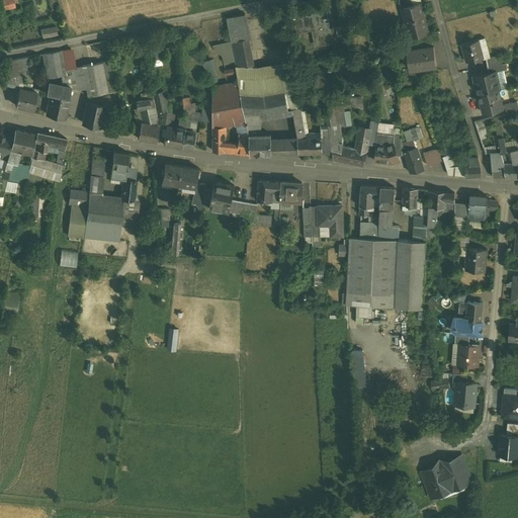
[(1,0),(3,10),(16,8),(14,0),(1,0)]
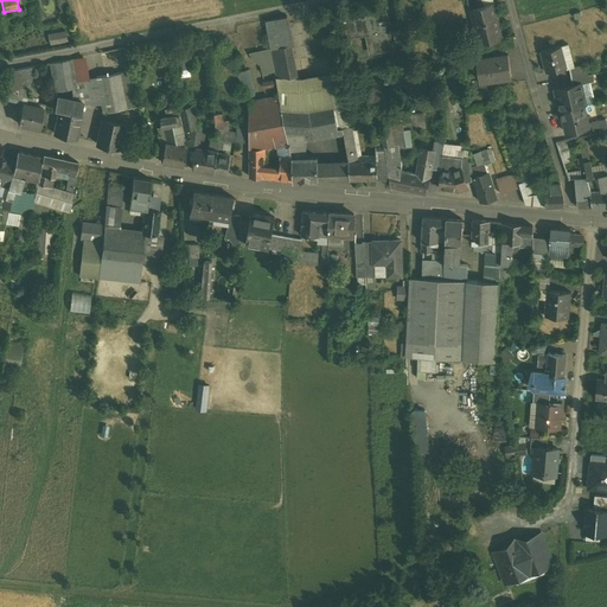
[(493,2),(473,8),(477,23),(473,24),(479,44),(503,38),(493,2)]
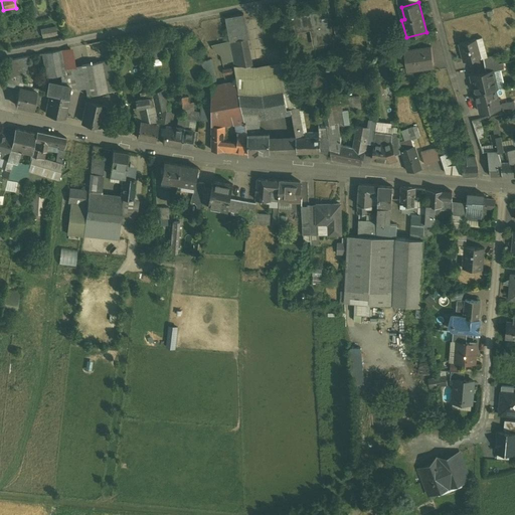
[(330,26),(327,9),(294,16),(296,28),(311,25),(315,43),(333,40),(330,26)]
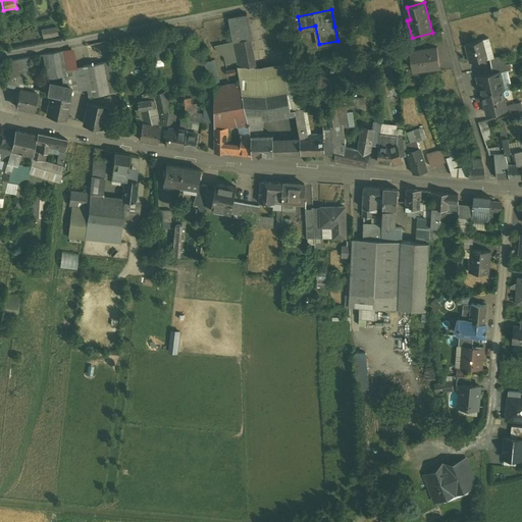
[(227,16),(232,41),(248,39),(252,38),(247,12),(227,16)]
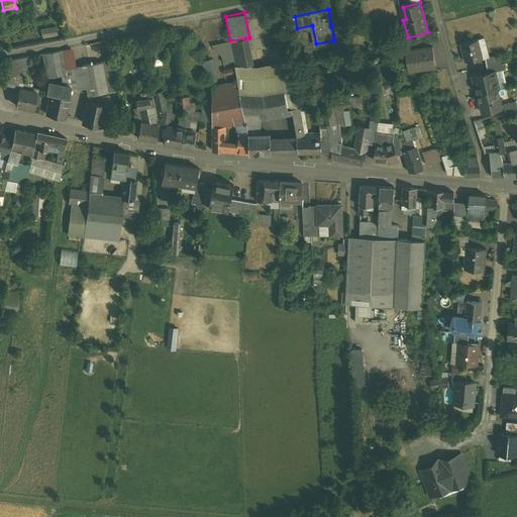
[(343,24),(331,26),(334,40),(337,57),(349,54),(343,24)]
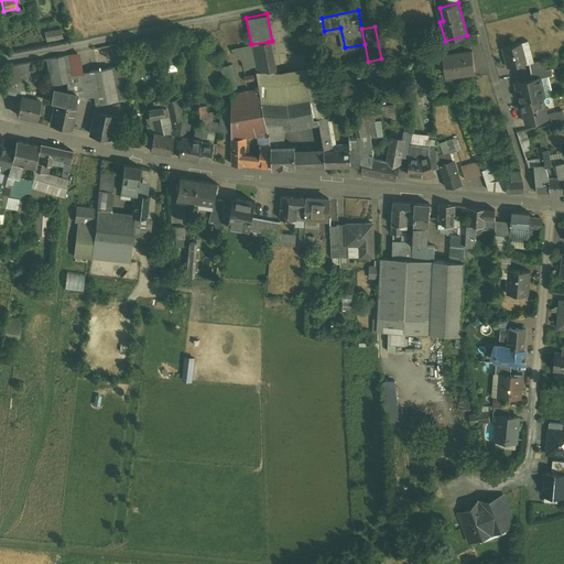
[(45,32),(46,41),(62,39),(61,30),(45,32)]
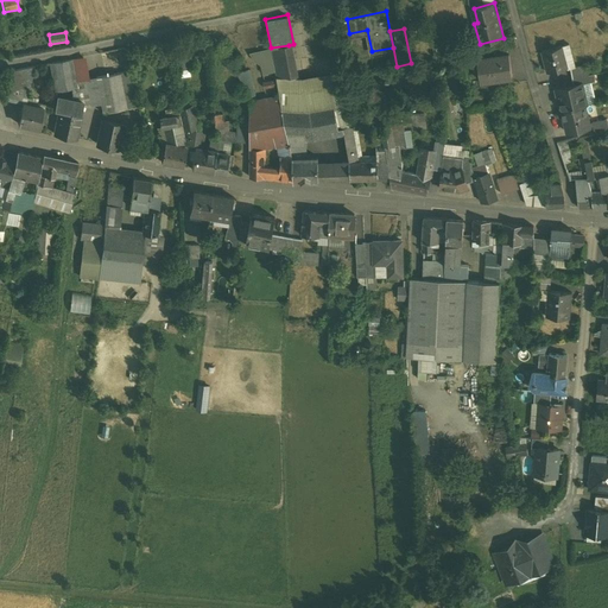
[(276,71),(280,96),(290,144),(291,156),(301,156),(306,156),(303,140),(329,137),(328,131),(343,127),(348,126),(347,113),(339,71),(295,80),(289,45),(271,48),(276,71)]
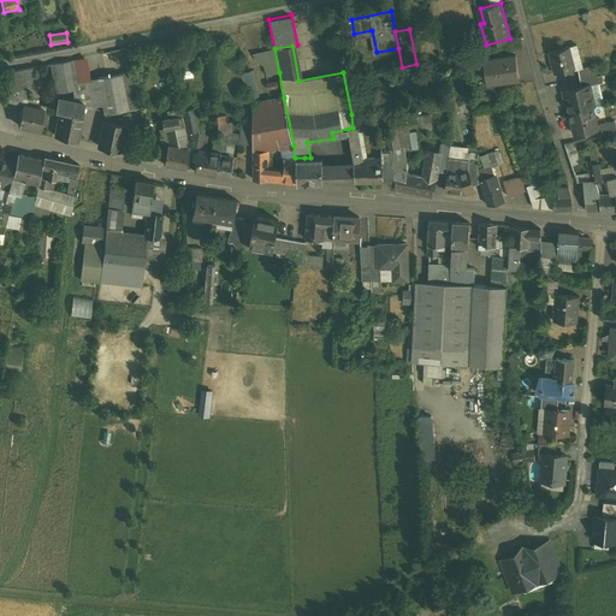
[(568,47),(549,52),(555,73),(574,69),(568,47)]
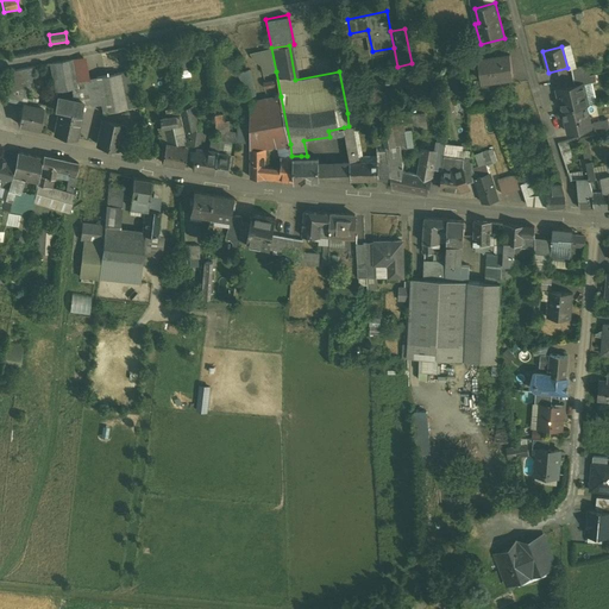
[(276,71),(271,48),(249,52),(253,62),(261,66),(262,74),(276,71)]
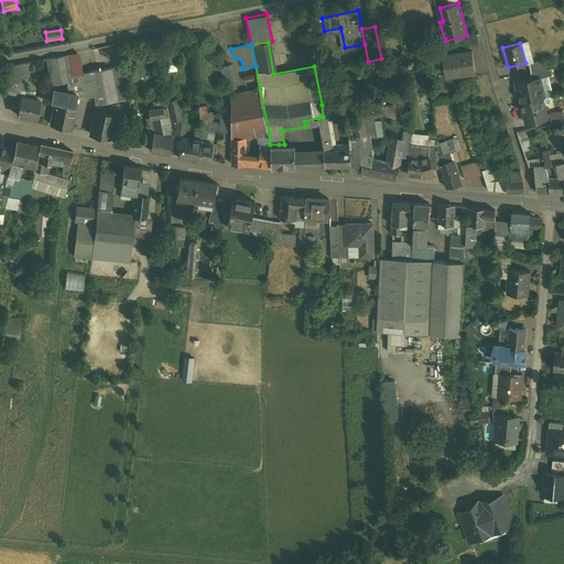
[(453,46),(436,49),(437,56),(443,55),(454,53),(453,46)]
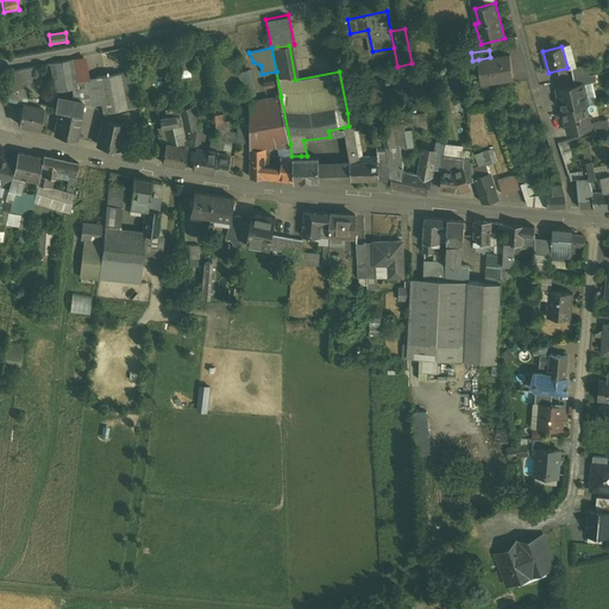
[(49,61),(55,94),(64,92),(66,99),(77,96),(79,101),(83,102),(83,105),(100,102),(102,113),(115,111),(108,75),(87,79),(81,55),(49,61)]
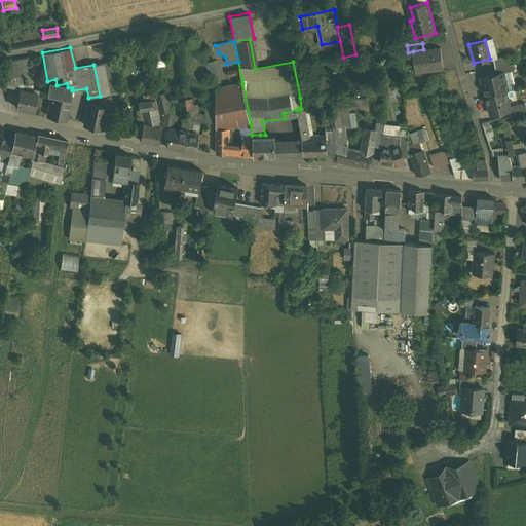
[(423,49),(413,51),(415,70),(443,66),(441,47),(423,49)]
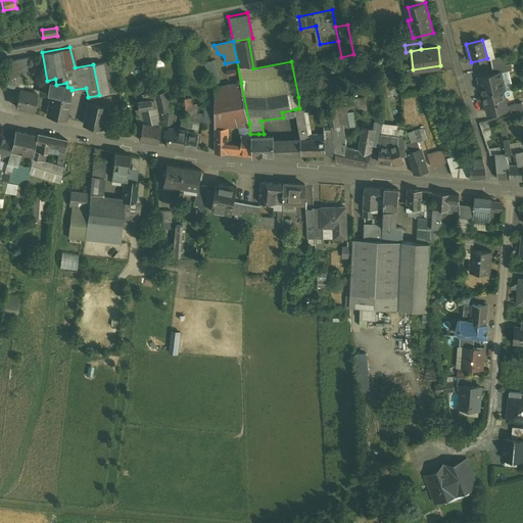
[(505,55),(490,58),(492,66),(506,64),(505,55)]
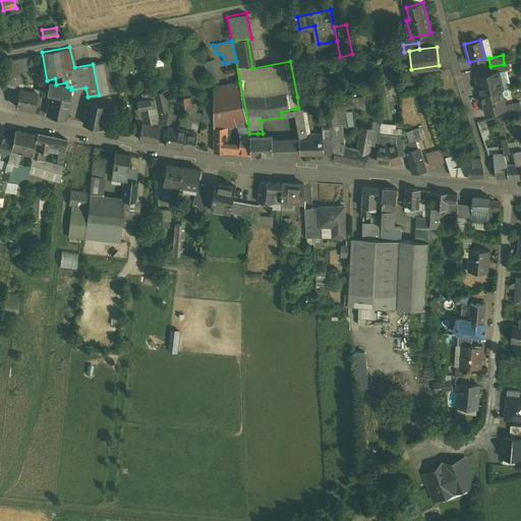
[(29,56),(8,57),(5,83),(19,89),(22,89),(29,56)]
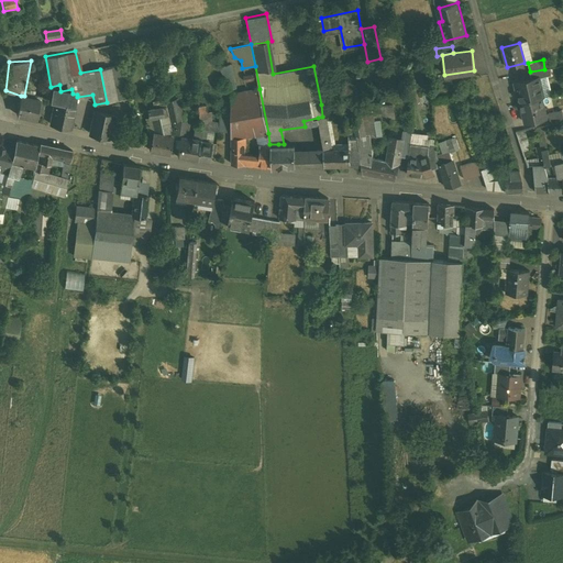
[(231,64),(221,67),(228,83),(238,78),(231,64)]
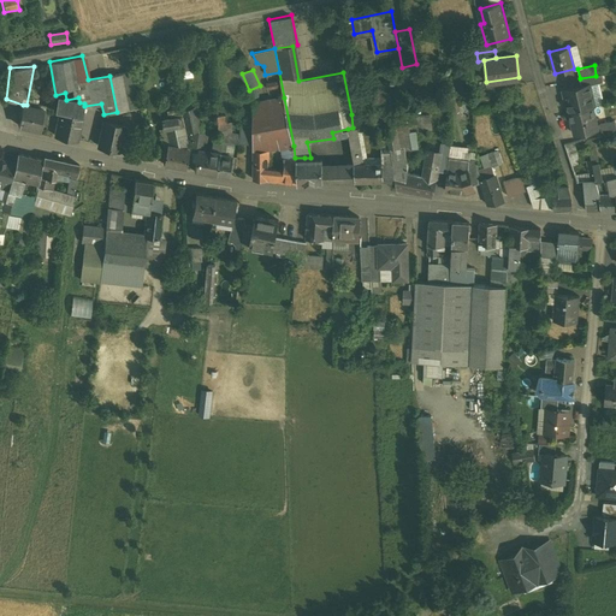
[(131,72),(110,76),(117,112),(140,107),(131,72)]
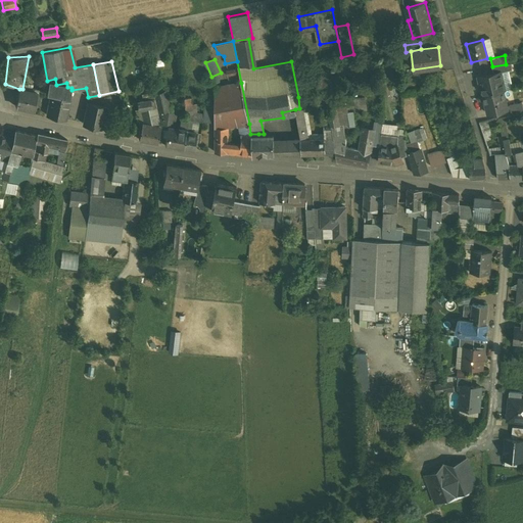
[(492,66),(493,74),(501,72),(501,73),(512,69),(511,63),(506,64),(492,66)]
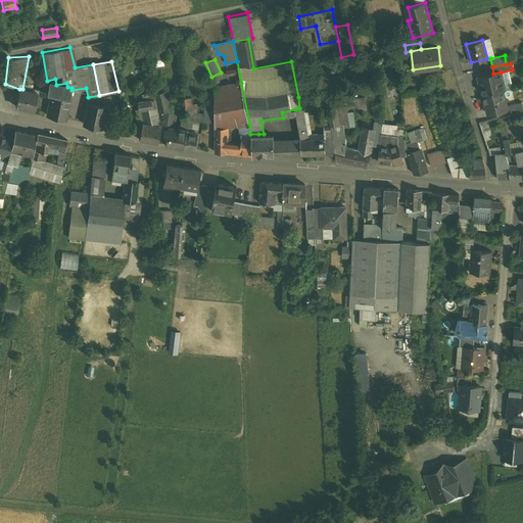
[(493,74),(479,77),(483,95),(503,91),(505,90),(501,73),(501,72),(493,74)]
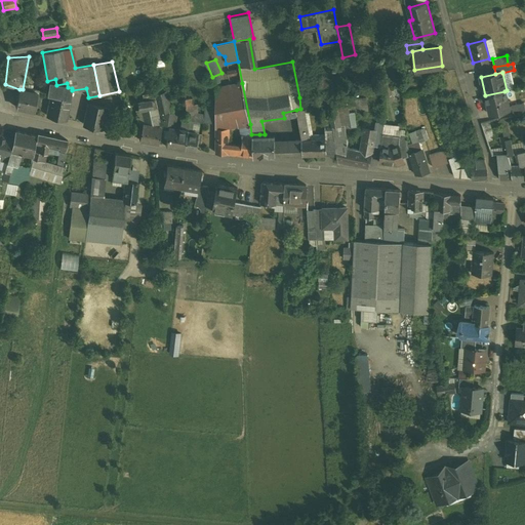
[(56,85),(49,83),(47,93),(52,95),(52,94),(70,98),(72,90),(72,88),(68,87),(56,85)]
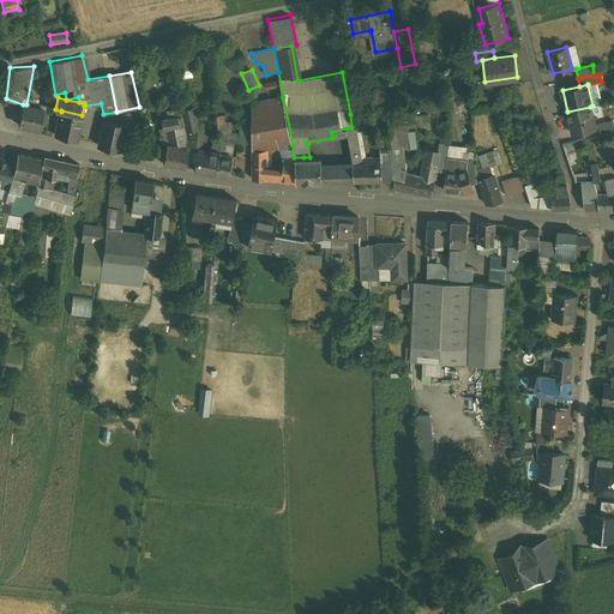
[(283,97),(250,100),(250,122),(251,146),(251,150),(268,150),(278,145),(280,148),(293,145),(283,97)]
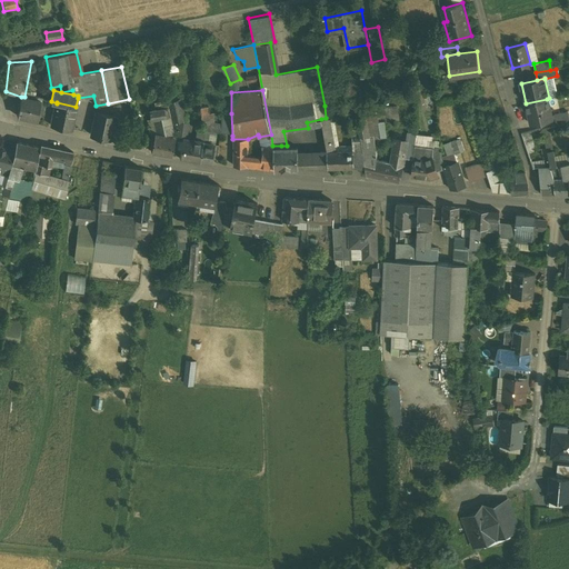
[(25,97),(21,97),(17,116),(37,120),(41,101),(33,99),(25,97)]
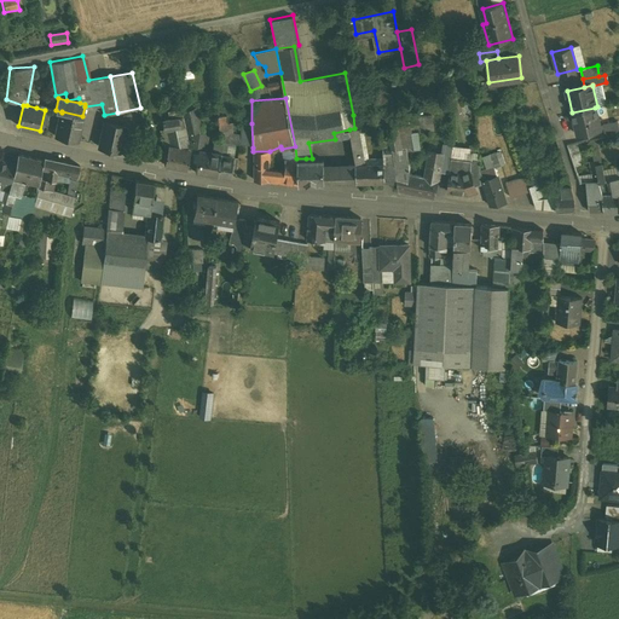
[(183,114),(186,133),(194,133),(203,134),(196,106),(181,109),(183,114)]
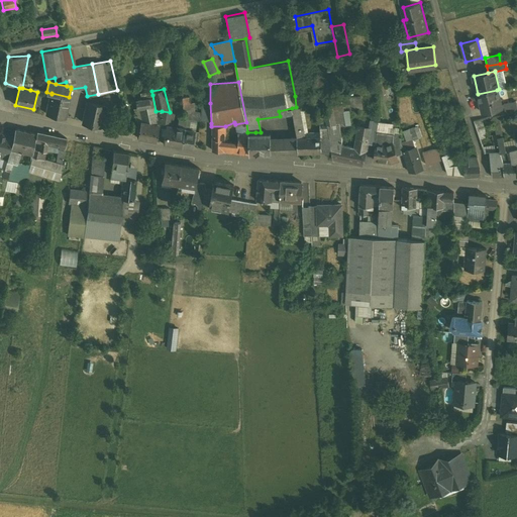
[(497,90),(478,94),(482,112),(501,108),(497,90)]
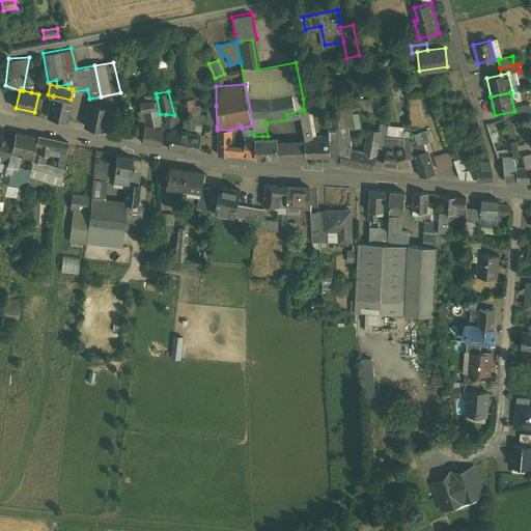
[(66,121),(71,100),(53,95),(53,96),(48,117),(66,121)]
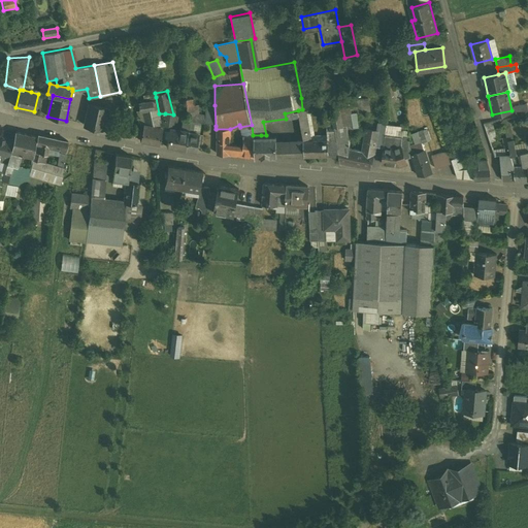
[(156,97),(151,98),(151,101),(140,103),(138,103),(140,110),(137,111),(140,126),(143,127),(144,125),(162,129),(159,113),(156,97)]
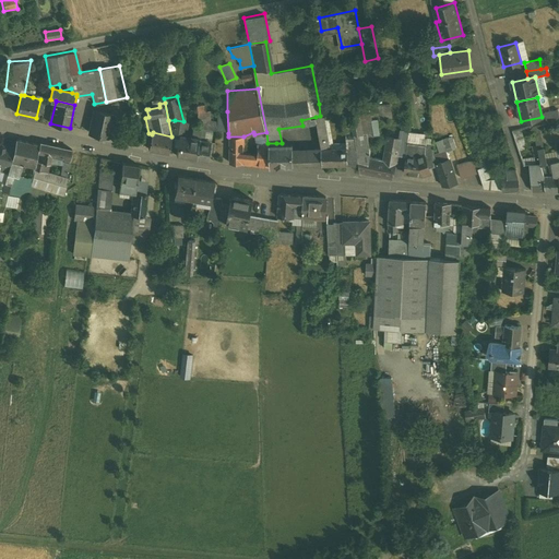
[(319,135),(330,134),(326,116),(330,116),(328,103),(319,104),(320,116),(316,117),(319,135)]
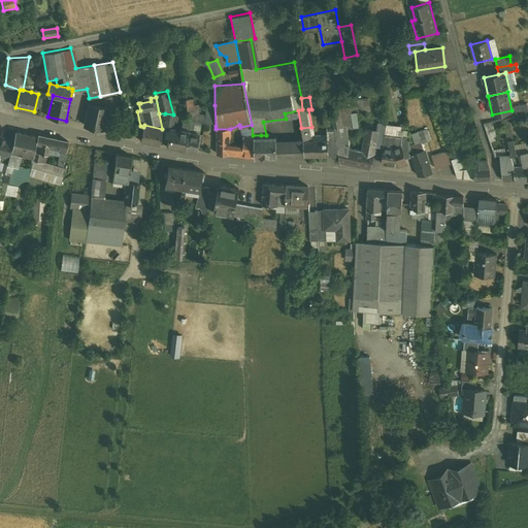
[(191,117),(190,123),(201,124),(216,126),(215,105),(205,105),(205,114),(199,114),(198,104),(194,105),(193,98),(186,99),(187,116),(191,117)]
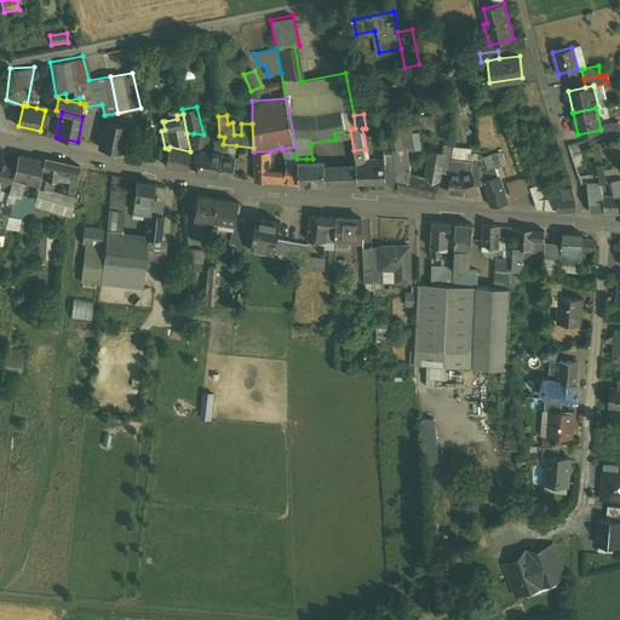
[(425,116),(417,118),(419,132),(428,131),(425,116)]
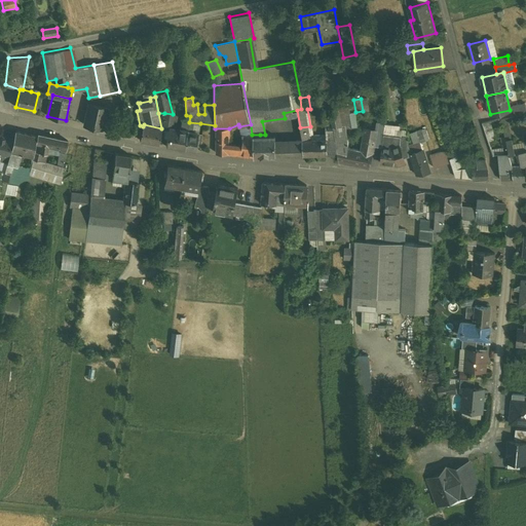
[(353,100),(346,101),(347,106),(348,106),(349,112),(355,112),(353,100)]
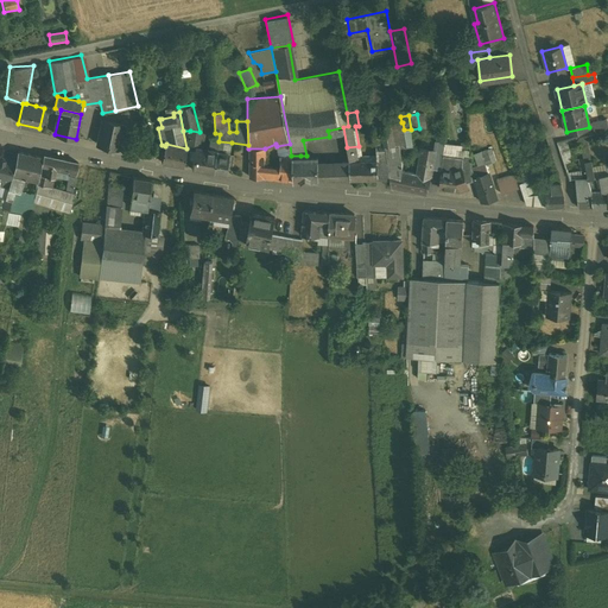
[(607,124),(607,119),(591,121),(595,134),(607,132),(607,124)]
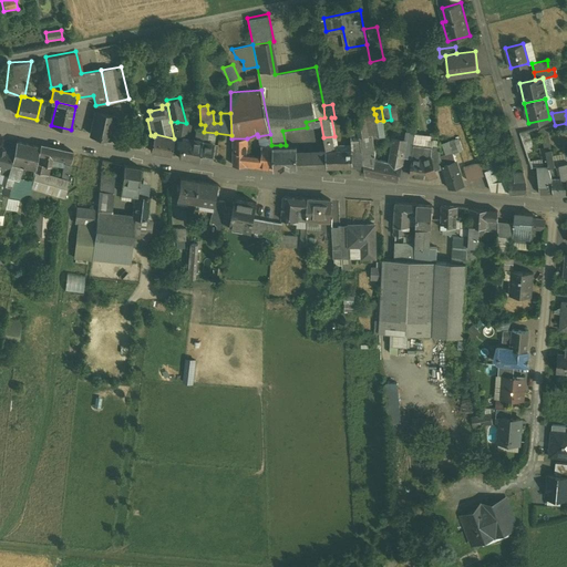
[(114,116),(95,113),(91,135),(109,138),(111,131),(114,116)]
